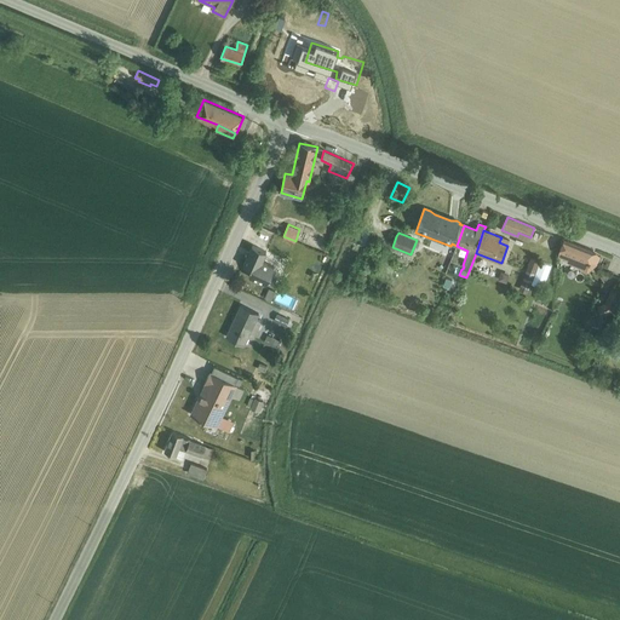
[(296,241),(283,236),(279,234),(276,240),(269,237),(264,251),(252,246),(250,252),(247,251),(245,254),(248,256),(244,265),(251,269),(250,277),(265,285),(271,276),(274,267),(263,262),(268,252),(281,258),(282,256),(288,258),(291,252),(300,256),(304,246),(296,241)]
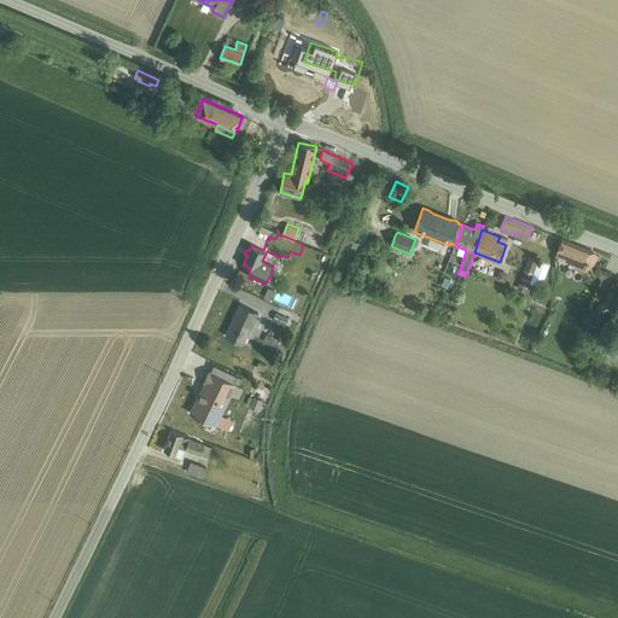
[(561,238),(557,250),(561,251),(566,261),(577,266),(579,270),(586,273),(594,266),(598,256),(589,252),(590,250),(561,238)]
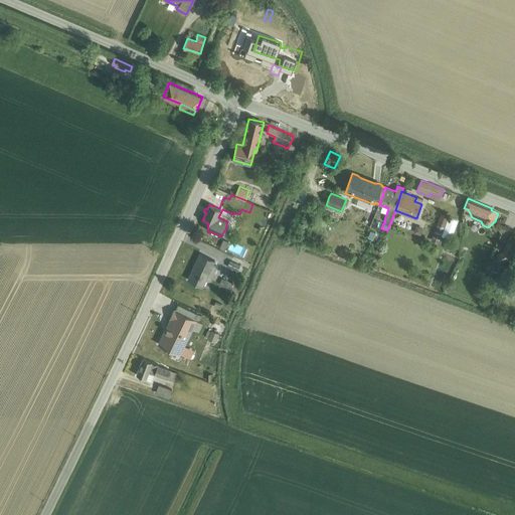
[(439,221),(446,223),(448,217),(441,215),(439,221)]
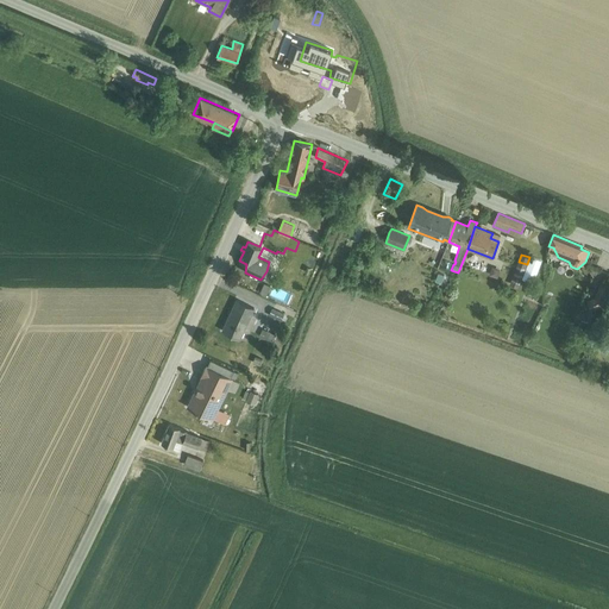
[(527,264),(519,262),(509,284),(518,288),(527,264)]
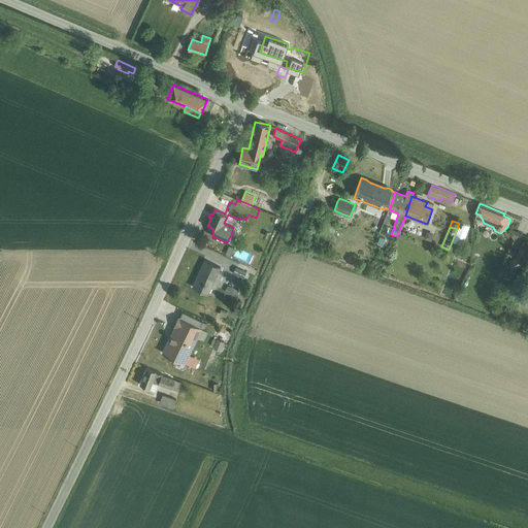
[(427,231),(424,238),(432,241),(434,233),(427,231)]
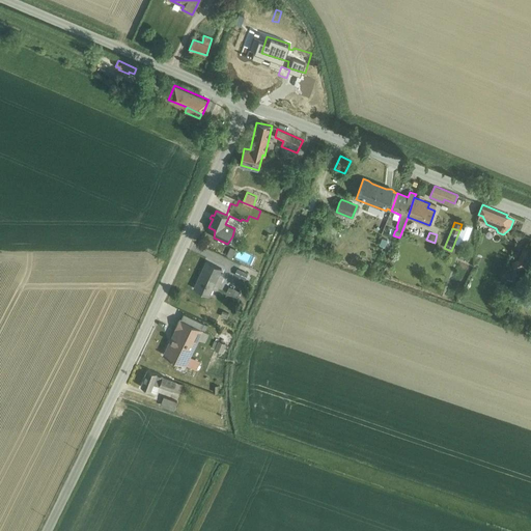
[(230,247),(226,255),(231,257),(235,249),(230,247)]
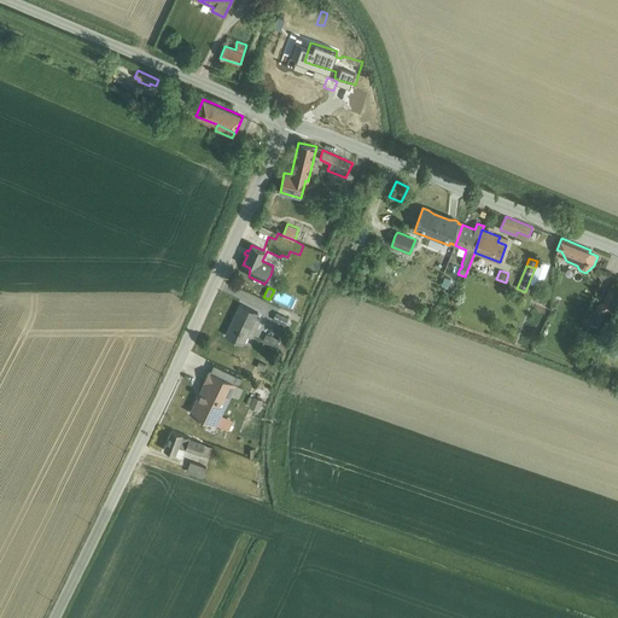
[(602,302),(595,305),(600,316),(612,310),(617,295),(617,292),(608,289),(602,302)]
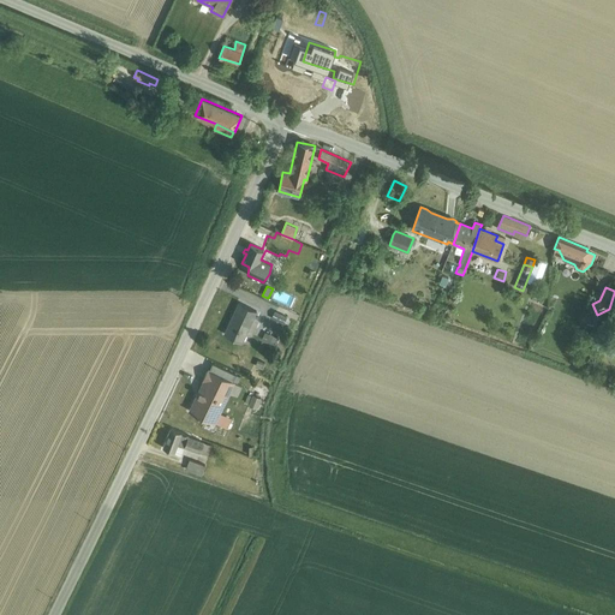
[(239,303),(225,334),(243,342),(244,340),(245,341),(248,336),(246,336),(258,311),(239,303)]
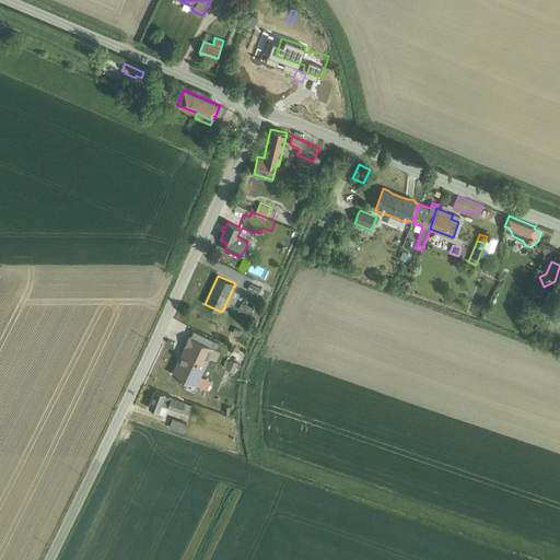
[(251,283),(247,290),(258,295),(261,289),(251,283)]
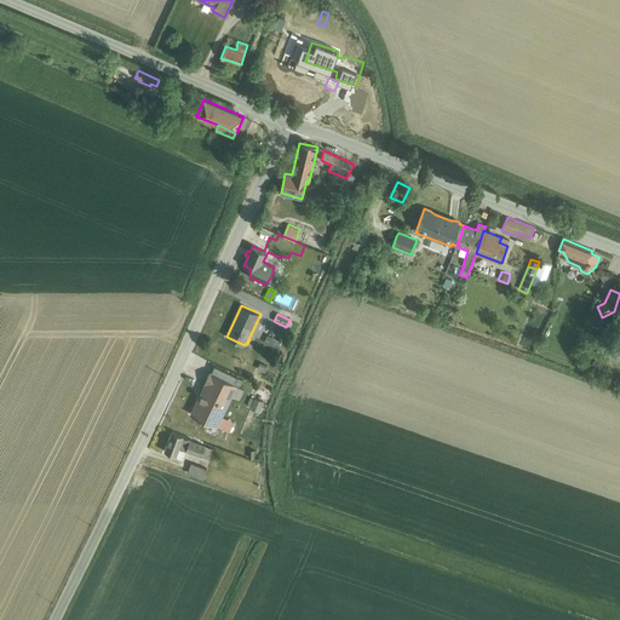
[(597,333),(581,369),(587,372),(603,336),(597,333)]
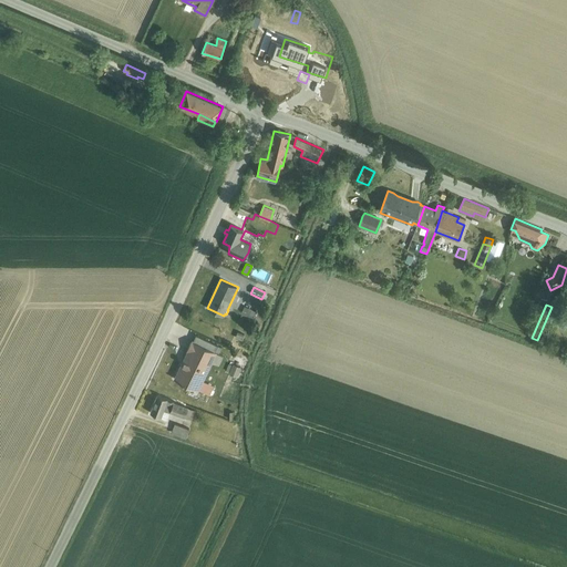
[(245,307),(241,313),(255,319),(256,315),(255,313),(255,312),(245,307)]
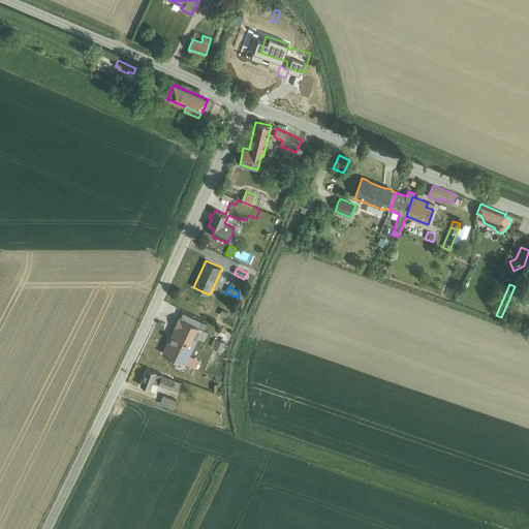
[(168,342),(162,353),(186,365),(186,364),(195,368),(199,360),(190,354),(203,329),(204,329),(207,322),(183,312),(181,317),(179,317),(175,327),(177,328),(169,342),(168,342)]
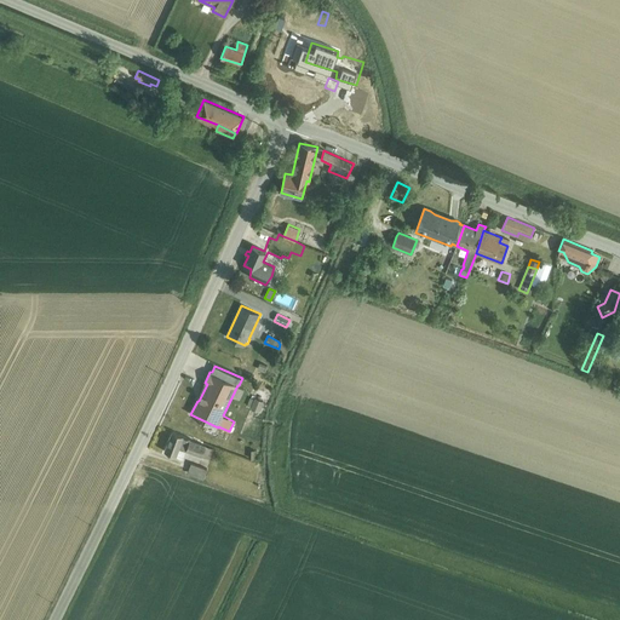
[(256,388),(253,395),(265,401),(269,394),(256,388)]
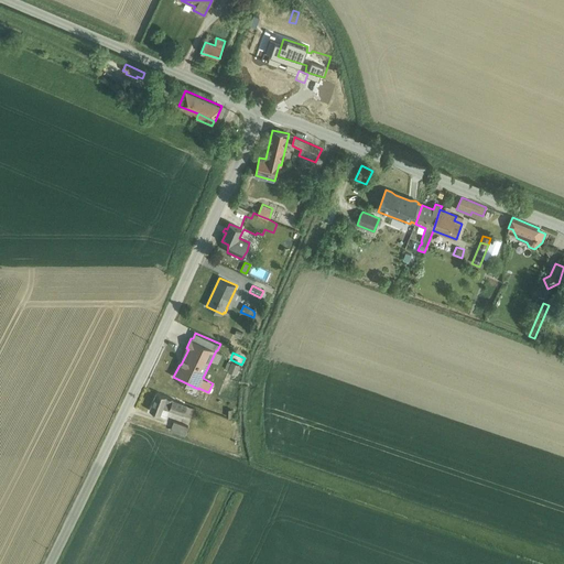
[(227,361),(224,370),(236,375),(239,365),(231,361),(231,362),(227,361)]
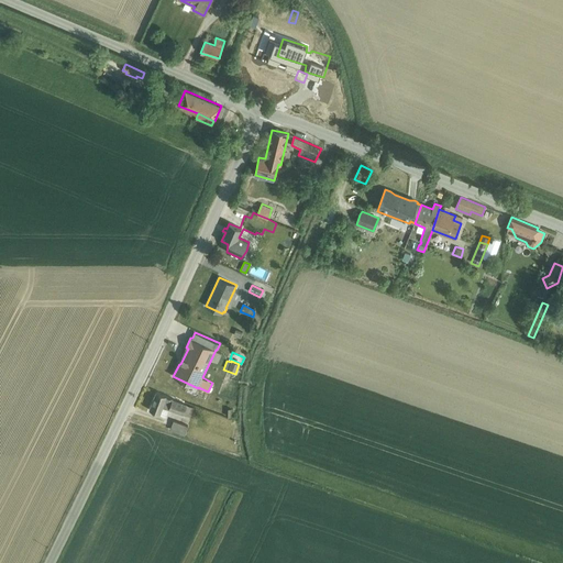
[(156,393),(150,410),(166,417),(169,410),(183,415),(184,415),(191,418),(194,408),(156,393)]
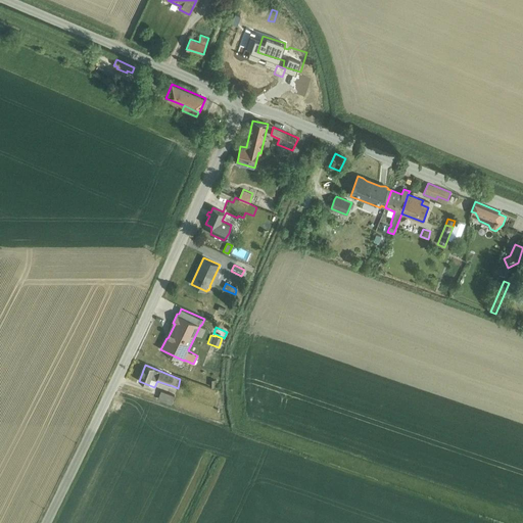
[(161,391),(157,399),(172,405),(175,395),(161,391)]
